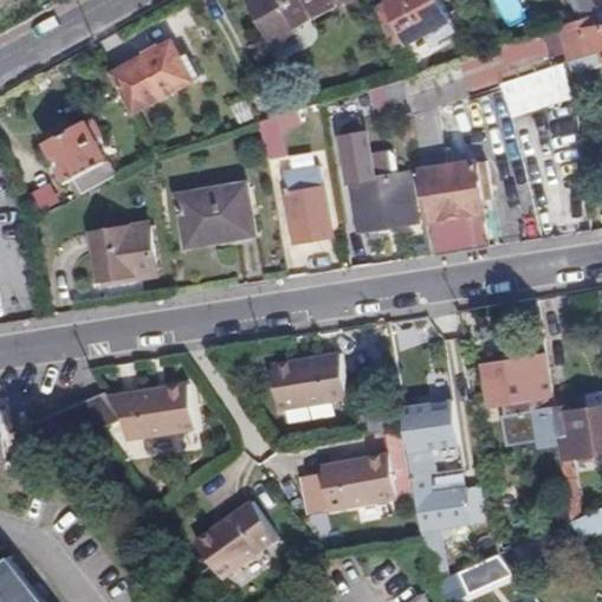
[(267,44),(344,0),(244,0),(267,44)]
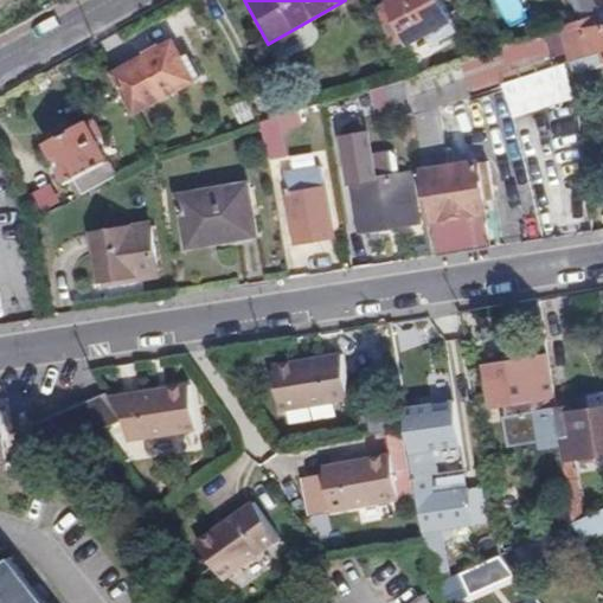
[(389,0),(373,8),(391,47),(411,36),(392,0),(389,0)]
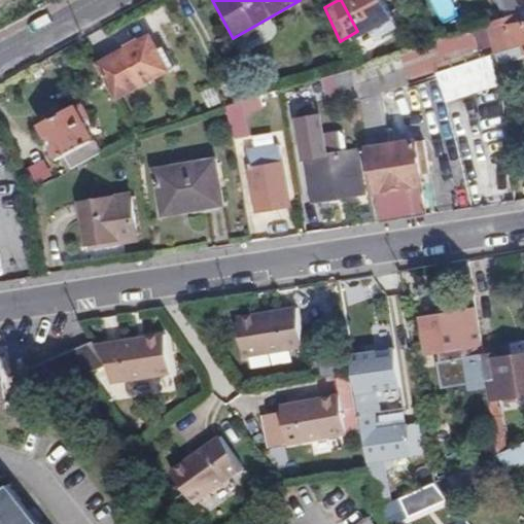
[(341,0),(357,31),(359,35),(370,28),(388,19),(391,16),(382,0),(341,0)]
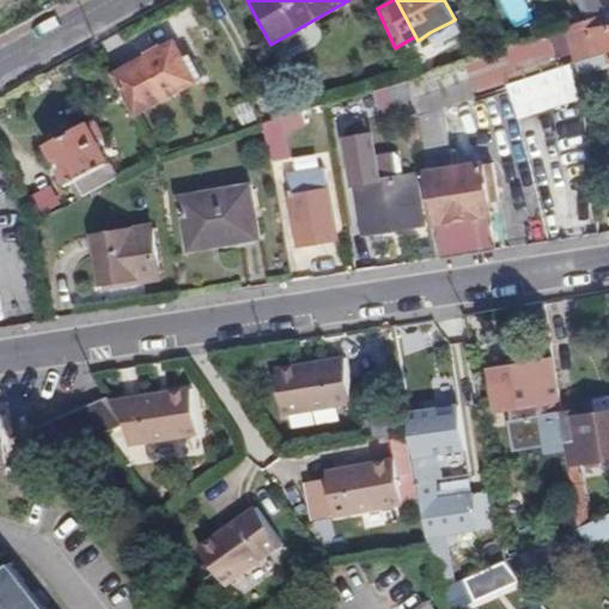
[(608,10),(584,19),(564,26),(576,59),(608,48),(608,50),(608,10)]
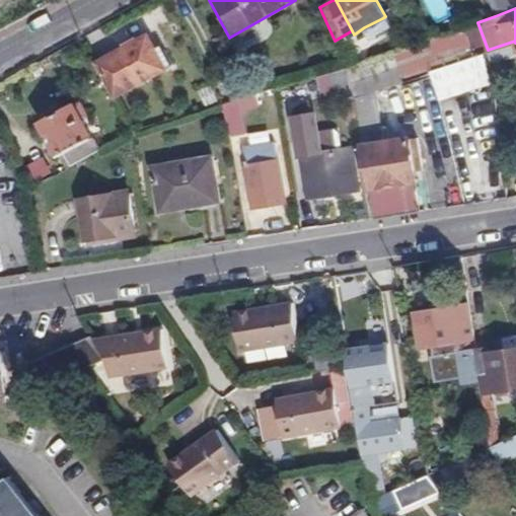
[(387,25),(382,18),(364,27),(370,37),(387,25)]
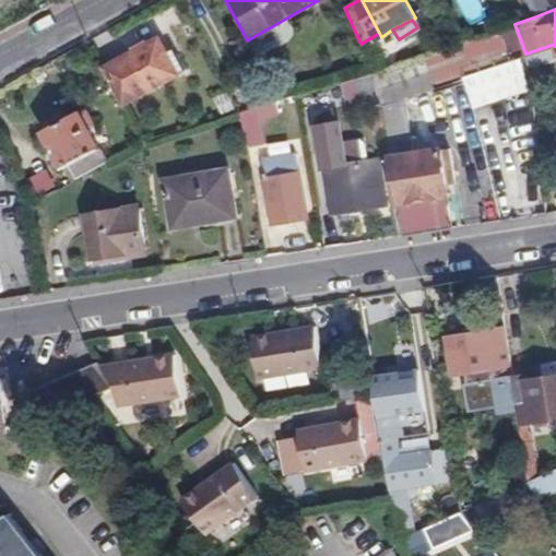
[(500,28),(457,45),(374,72),(386,158),(393,157),(399,203),(402,203),(406,234),(450,227),(447,203),(447,197),(449,197),(448,186),(456,184),(450,149),(409,155),(400,98),(459,78),(510,59),(500,28)]
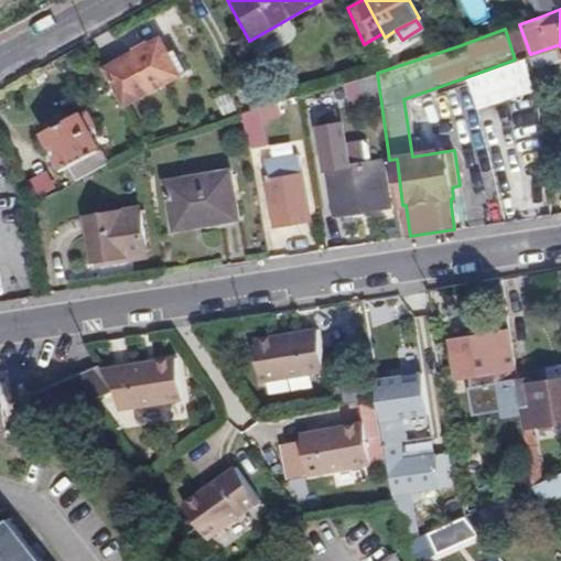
[(105,69),(125,103),(183,69),(171,49),(163,53),(157,41),(105,69)]
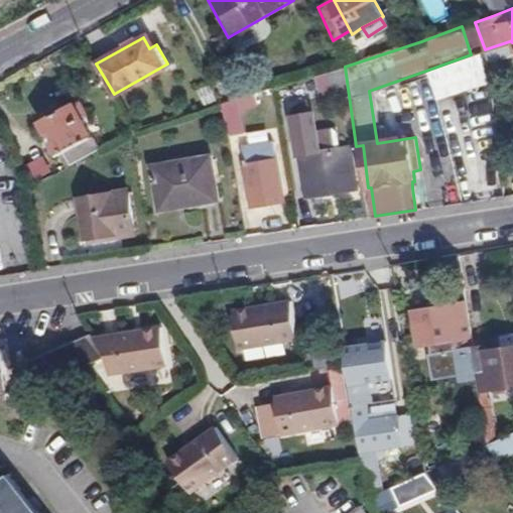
[(219,71),(208,78),(219,98),(231,91),(219,71)]
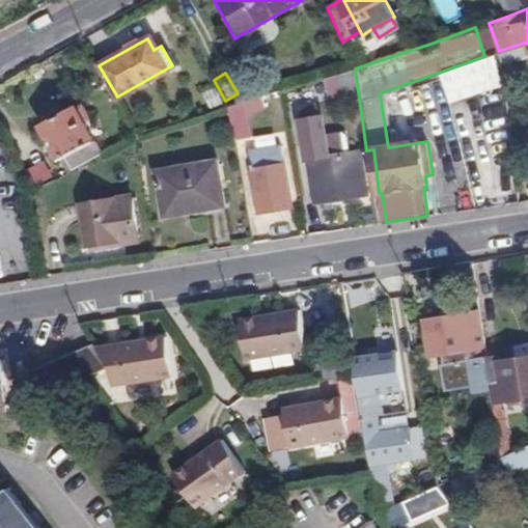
[(225,106),(232,139),(247,137),(241,102),(225,106)]
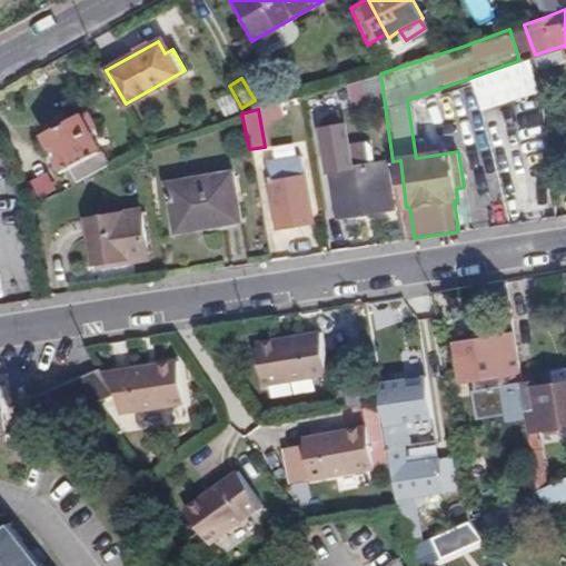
[(67,169),(73,182),(110,160),(91,129),(98,125),(90,111),(85,115),(82,112),(67,121),(63,117),(50,123),(53,129),(41,136),(61,171),(67,169)]
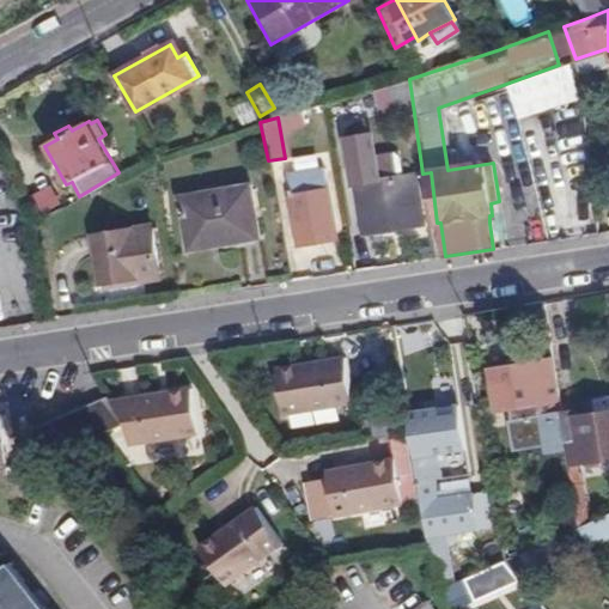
[(365,133),(343,136),(359,233),(422,224),(415,175),(372,180),(365,133)]
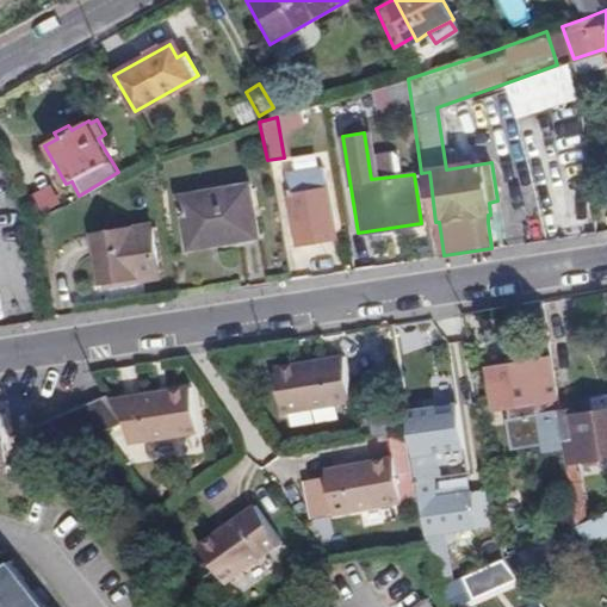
[(322,167),(285,173),(297,241),(334,236),(322,167)]
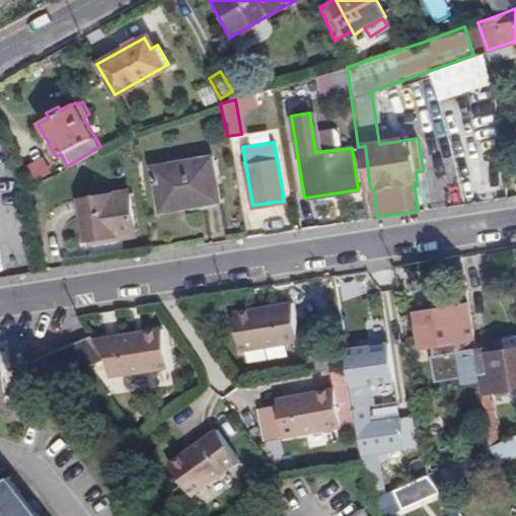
[(33,178),(49,170),(40,154),(24,162),(33,178)]
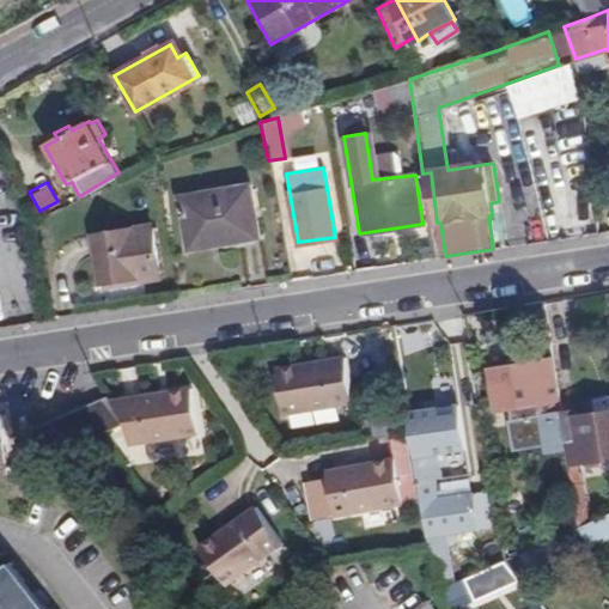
[(248,183),(178,195),(186,239),(215,235),(217,244),(257,237),(248,183)]
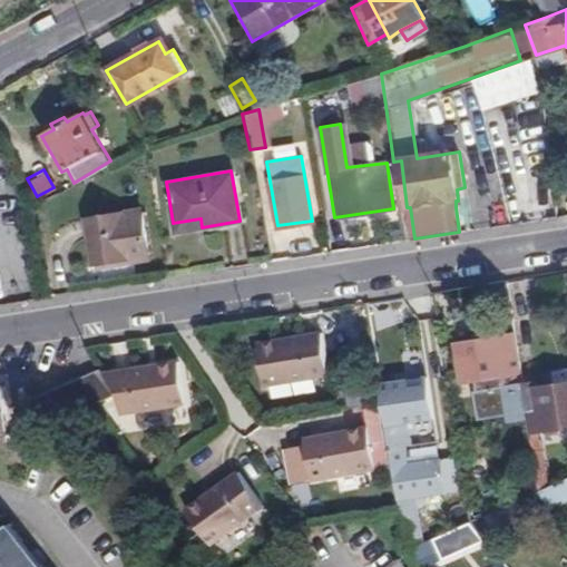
[(142,212),(86,218),(91,262),(128,257),(129,261),(148,258),(142,212)]
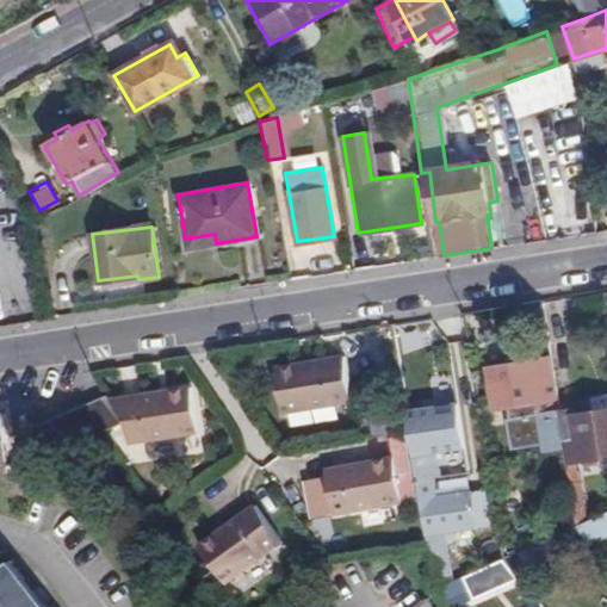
[(353,400),(350,378),(346,354),(277,365),(284,410),(353,400)]
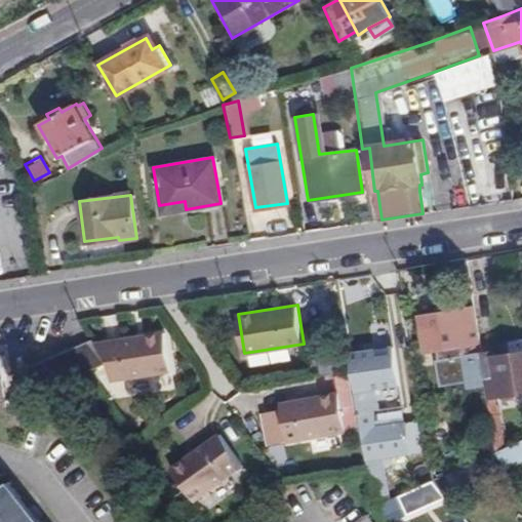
[(437,351),(438,360),(438,361),(434,362),(436,383),(463,378),(465,391),(488,389),(483,359),(481,344),(475,309),(420,317),(426,352),(437,351)]
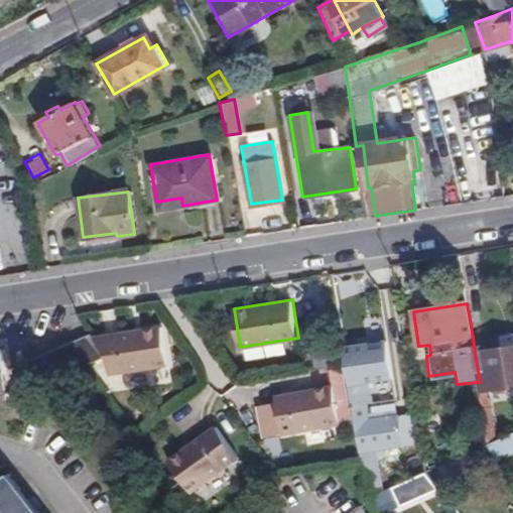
[(108,352),(110,371),(168,362),(163,325),(96,335),(108,352)]
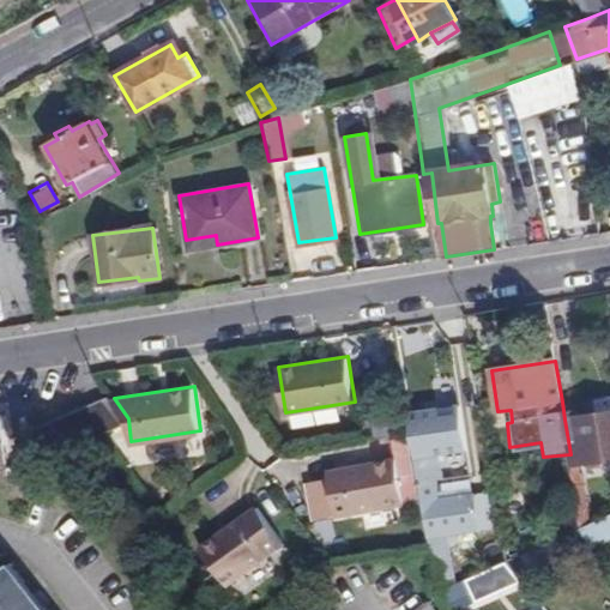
[(110,393),(37,423),(49,453),(98,430),(128,418),(114,398),(110,393)]
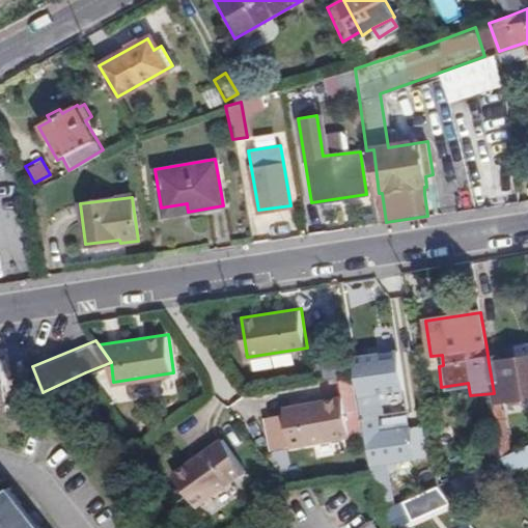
[(0,407),(12,405),(4,349),(0,350),(0,407)]
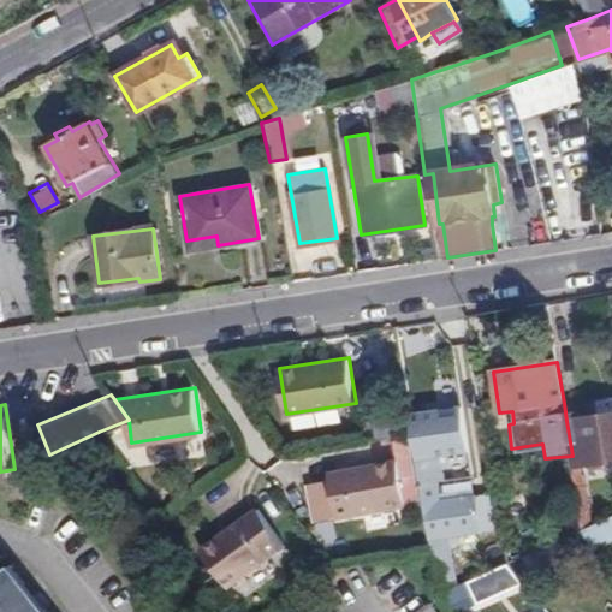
[(405,414),(416,483),(433,480),(439,480),(435,456),(463,451),(456,406),(405,414)]
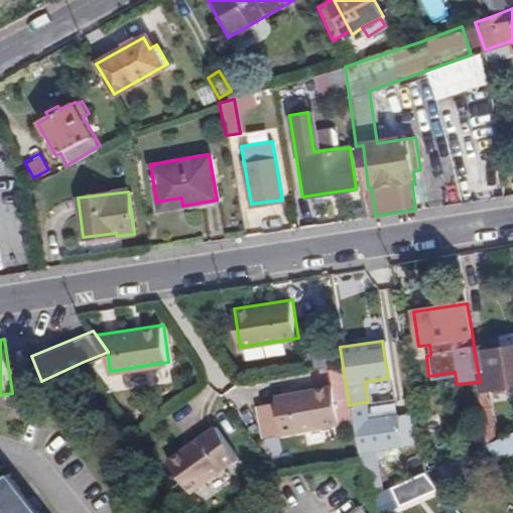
[(480,382),(489,442),(512,431),(512,419),(498,426),(493,397),(489,397),(487,389),(512,384),(512,347),(475,353),(480,382)]
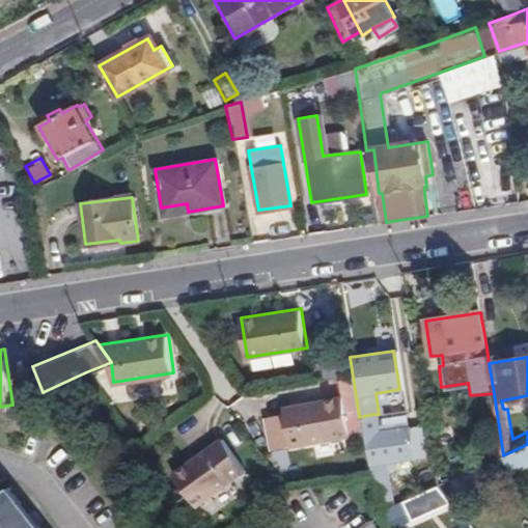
[(287,415),(292,444),(352,435),(346,395),(286,405),(287,415)]
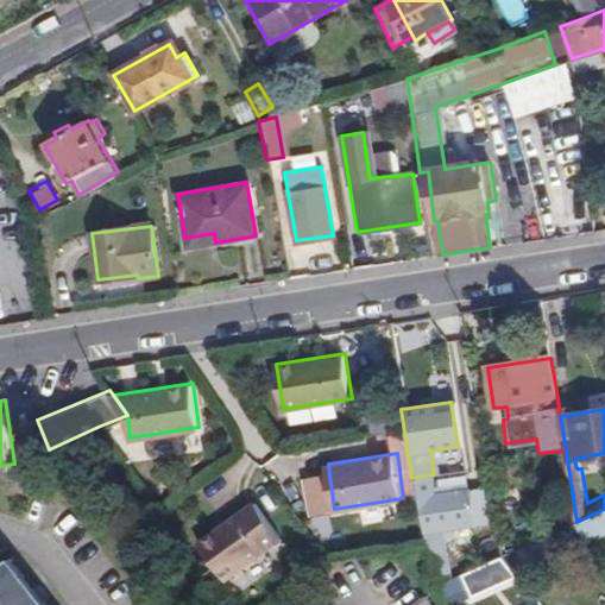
[(411,478),(420,534),(472,527),(467,489),(430,495),(428,474),(411,478)]
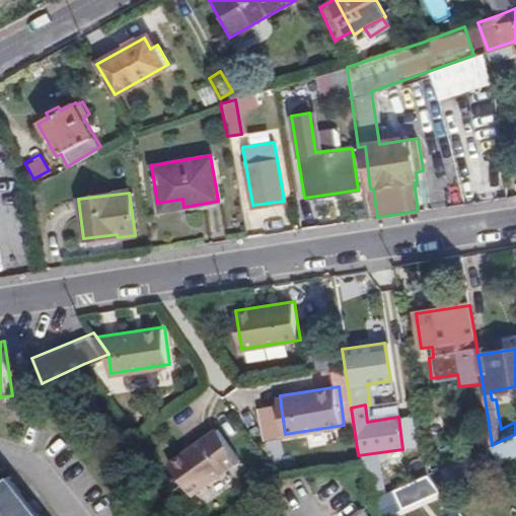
[(285,434),(281,406),(262,409),(266,436),(285,434)]
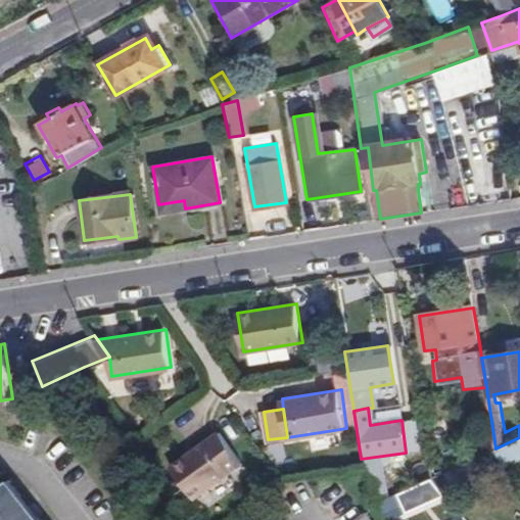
[(172,463),(194,494),(244,461),(220,429),(172,463)]
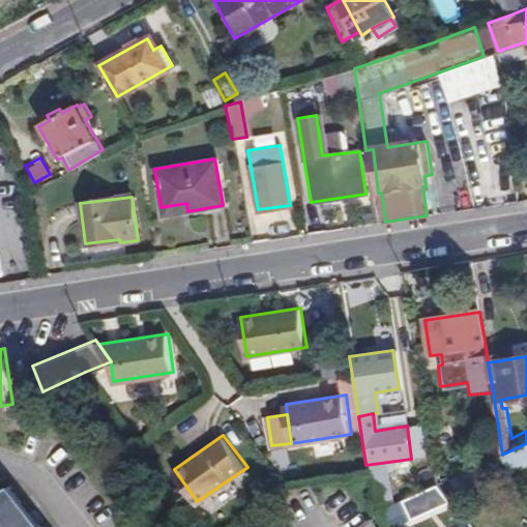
[(526,443),(502,455),(505,462),(511,459),(517,469),(526,464),(526,443)]
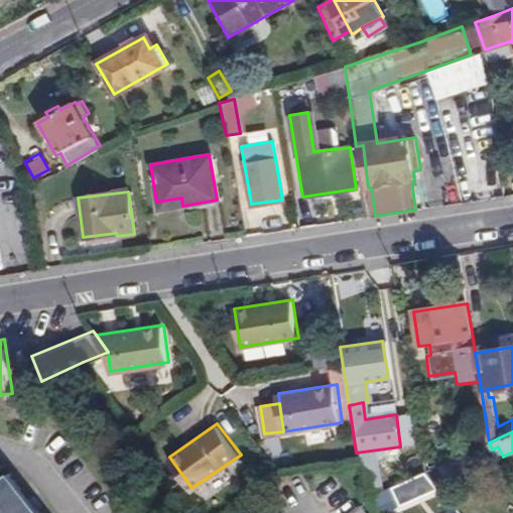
[(433,481),(425,471),(392,486),(397,497),(433,481)]
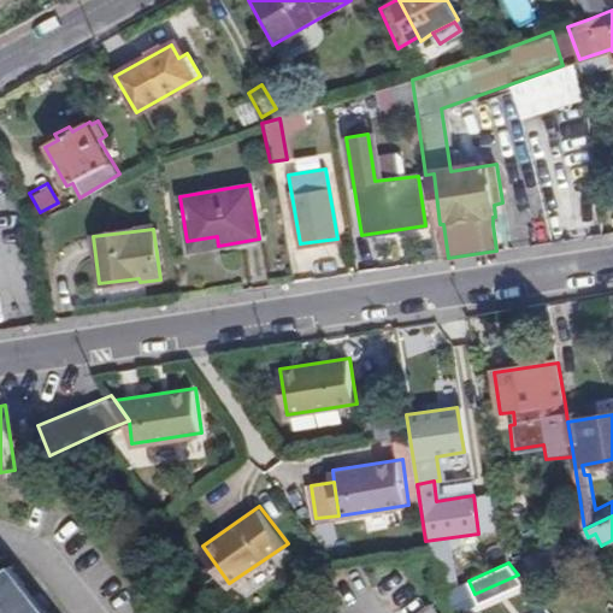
[(0,612),(46,612),(10,567),(0,575),(0,612)]
